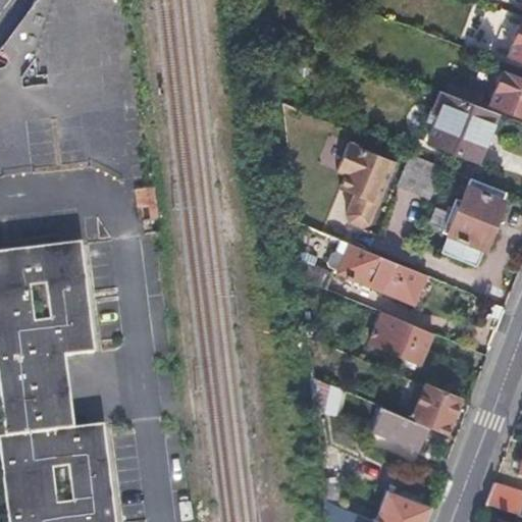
[(482,34),(488,9),(472,5),(466,29),(482,34)]
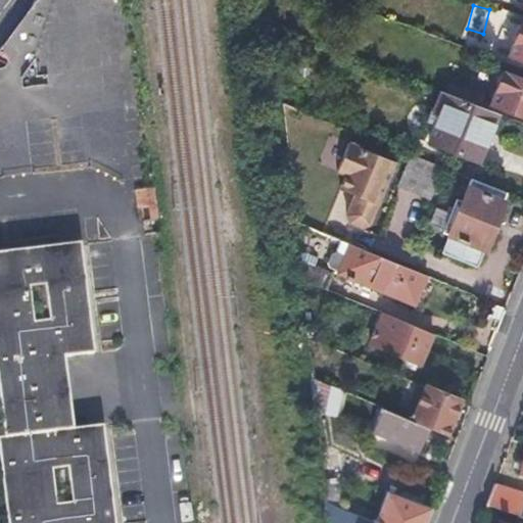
[(522,22),(521,22),(509,55),(522,60),(522,22)]
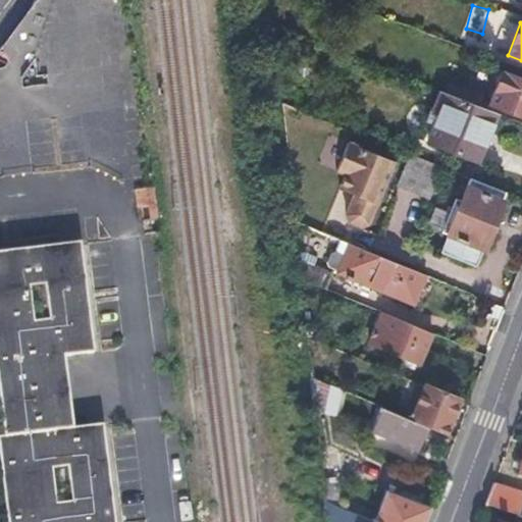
[(521,79),(503,71),(490,103),(521,115),(521,79)]
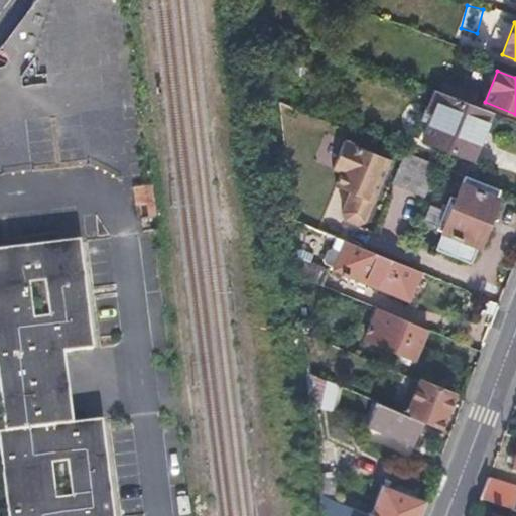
[(491,111),(436,89),(428,107),(434,109),(422,139),(473,158),(491,111)]
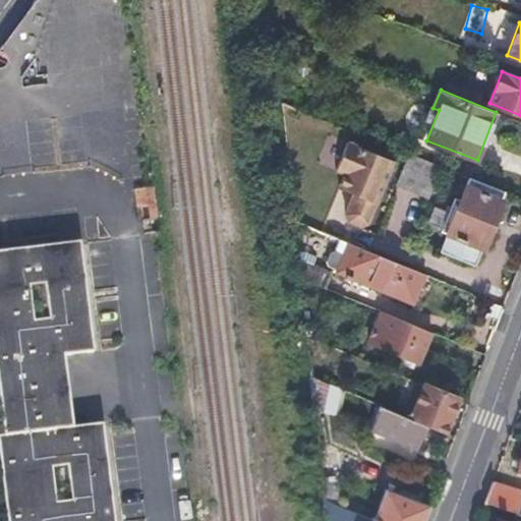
[(334,170),(346,142),(331,135),(317,163),(334,170)]
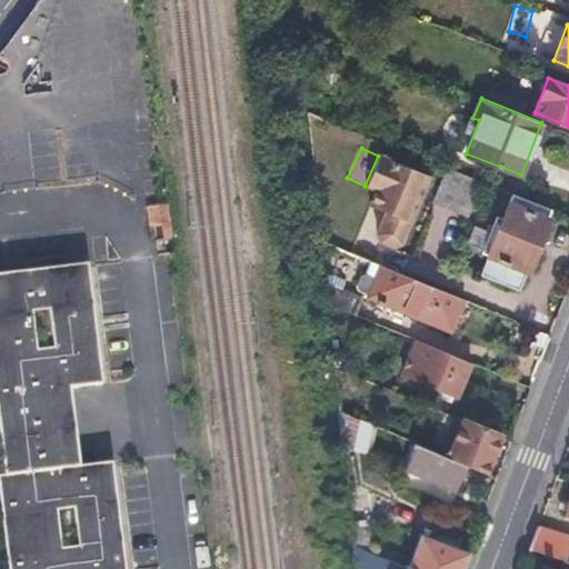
[(406,175),(408,167),(380,156),(367,186),(377,190),(370,206),(387,212),(378,235),(381,241),(393,247),(401,243),(427,183),(406,175)]
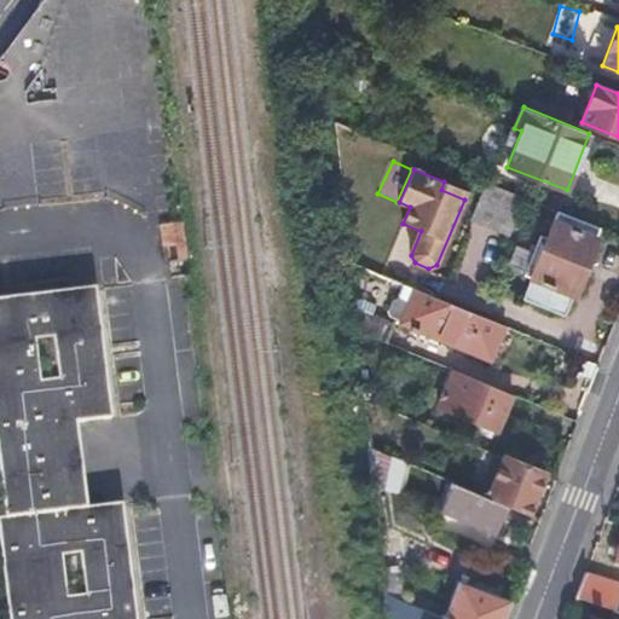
[(467,191),(444,181),(441,190),(464,200),(467,191)]
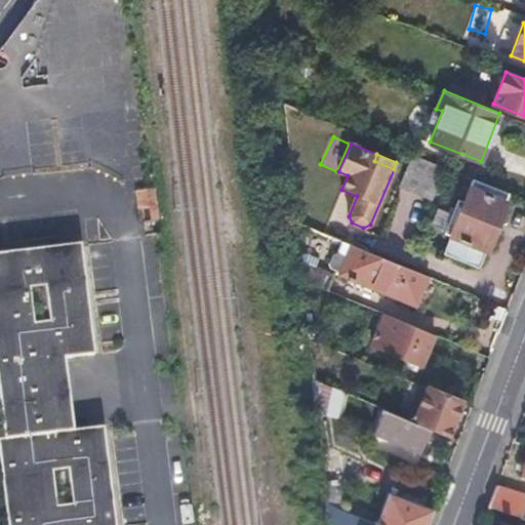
[(445,167),(413,155),(401,186),(432,197),(445,167)]
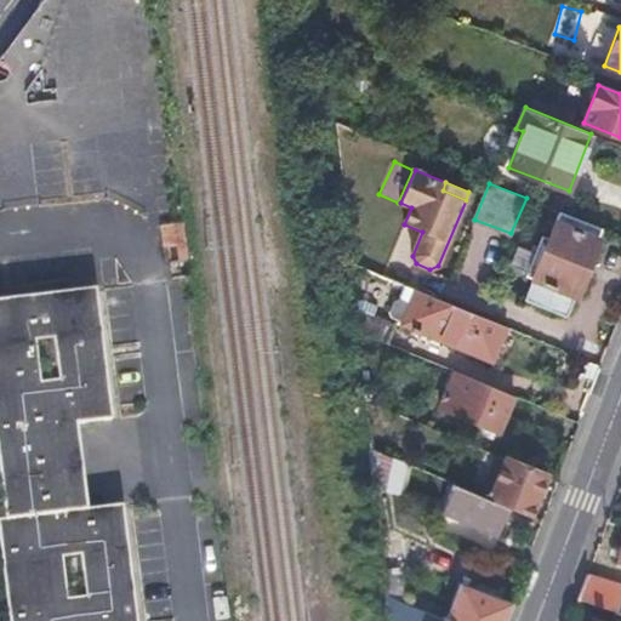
[(600,228),(559,211),(547,240),(533,279),(524,300),(567,317),(600,228)]
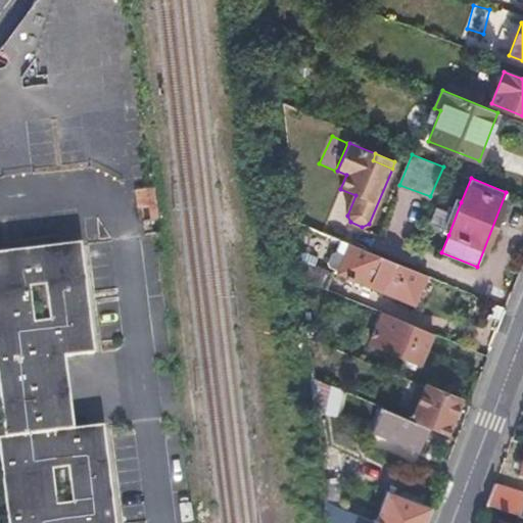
[(442,233),(448,235),(461,202),(455,200),(442,233)]
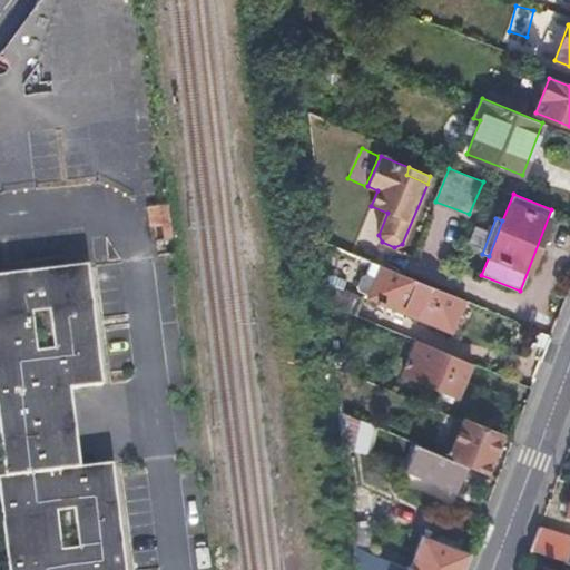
[(125,569),(119,526),(111,464),(81,468),(77,429),(71,389),(102,384),(95,324),(88,267),(0,277),(0,459),(2,478),(0,478),(0,524),(6,569),(125,569)]
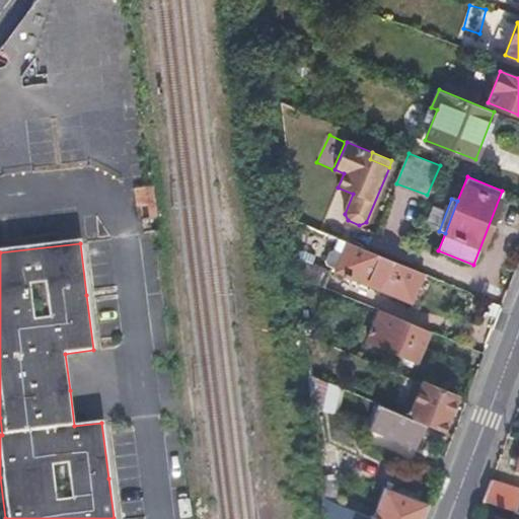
[(388,258),(349,243),(345,253),(331,248),(325,263),(338,268),(337,272),(412,303),(424,273),(412,268),(388,258)]
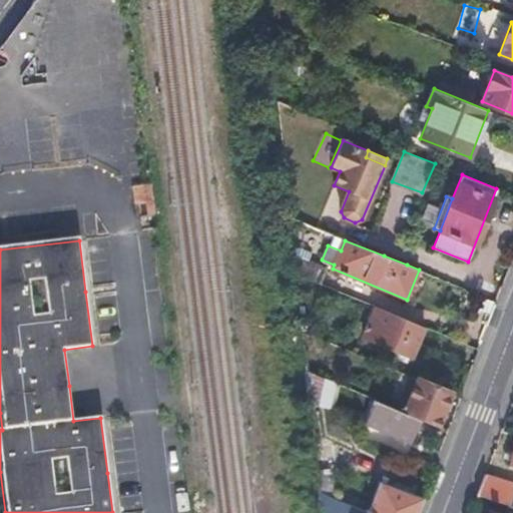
[(388,243),(384,255),(407,265),(412,253),(388,243)]
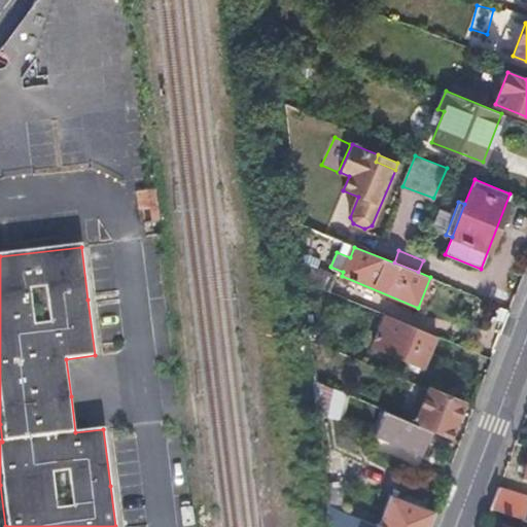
[(336,275),(301,260),(303,281),(328,291),(336,275)]
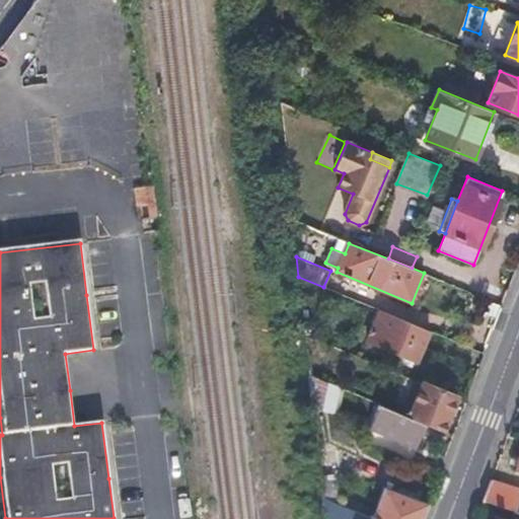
[(430,331),(380,311),(368,341),(417,362),(430,331)]
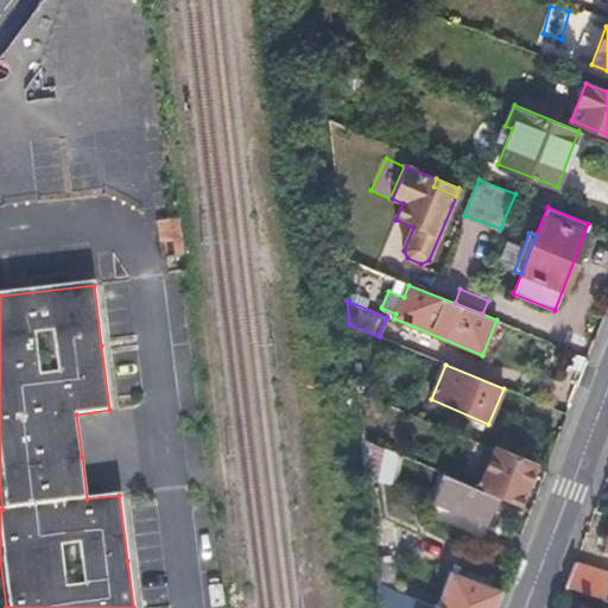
[(358,413),(360,439),(388,451),(397,430),(358,413)]
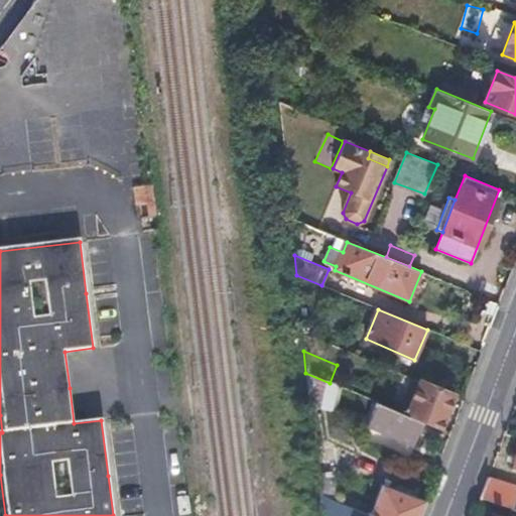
[(330,383),(305,373),(309,403),(326,409),(336,385),(330,383)]
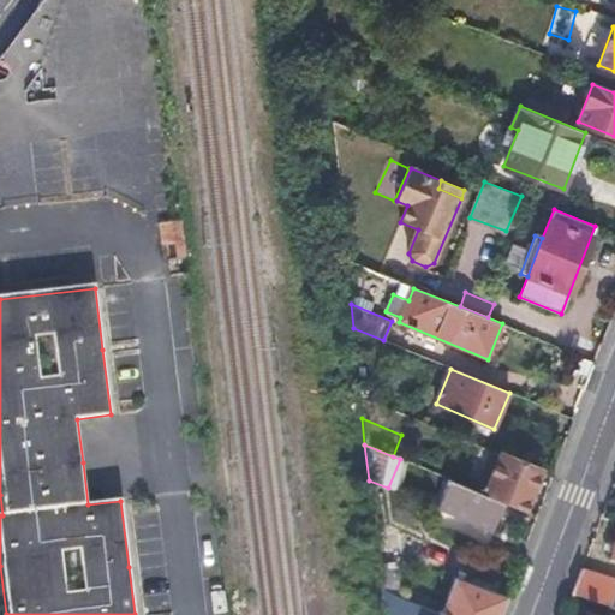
[(500,455),(484,494),(503,502),(524,511),(539,472),(500,455)]
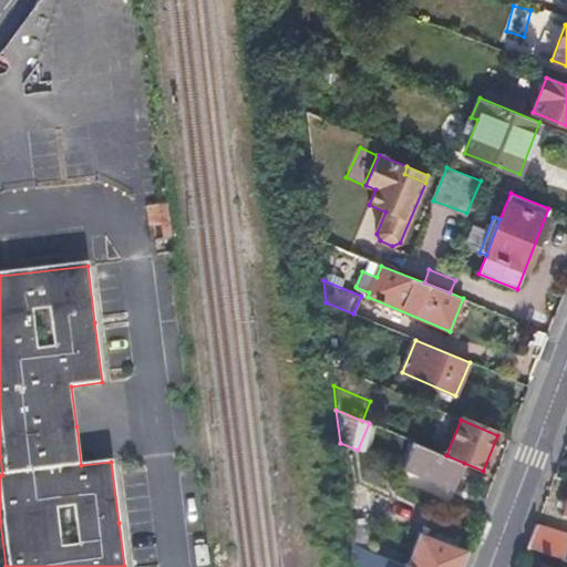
[(446,455),(414,442),(404,468),(454,488),(464,463),(446,455)]
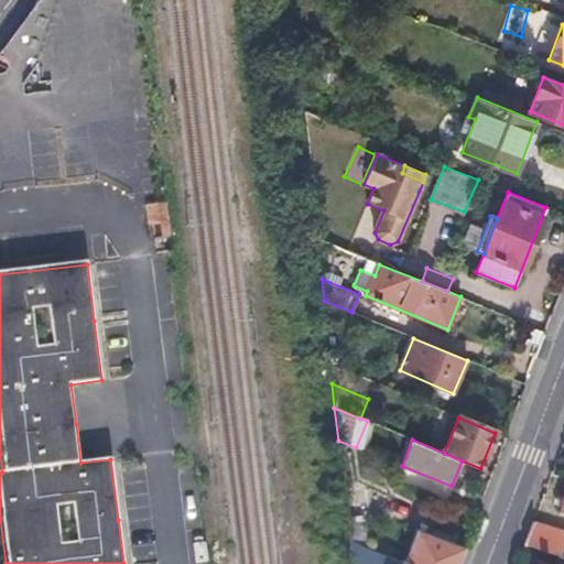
[(532,528),(524,548),(557,557),(557,560),(563,561),(563,542),(563,535),(563,531),(534,521),(532,528)]
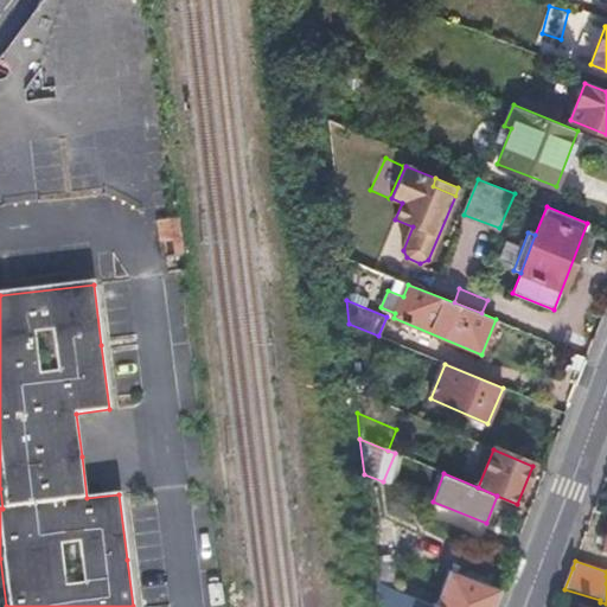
[(436,606),(439,606),(492,606),(499,589),(449,572),(436,606)]
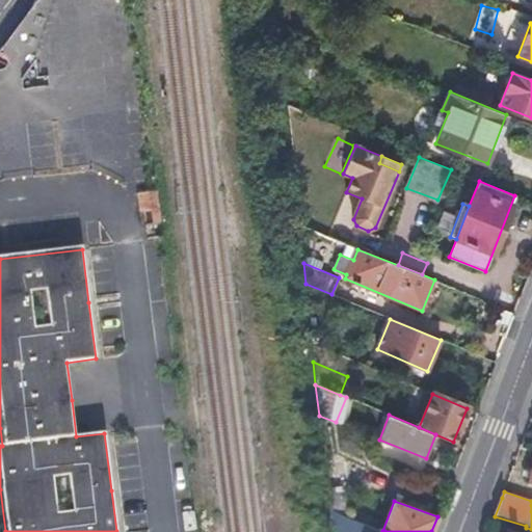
[(384,531),(382,531),(330,512),(333,531),(384,531)]
